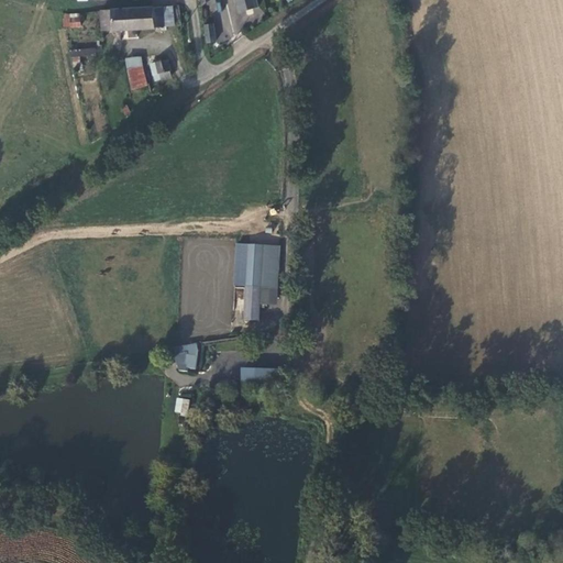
[(234,0),(238,13),(261,7),(258,0),(234,0)]
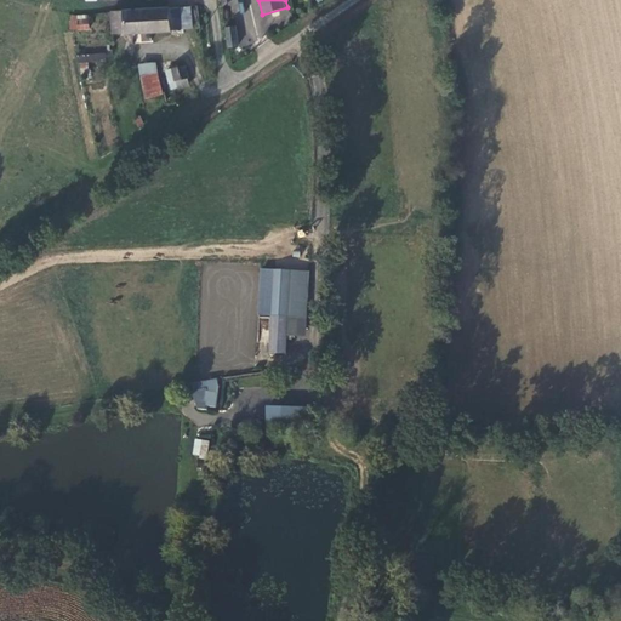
[(183,30),(183,6),(109,13),(113,38),(183,30)]
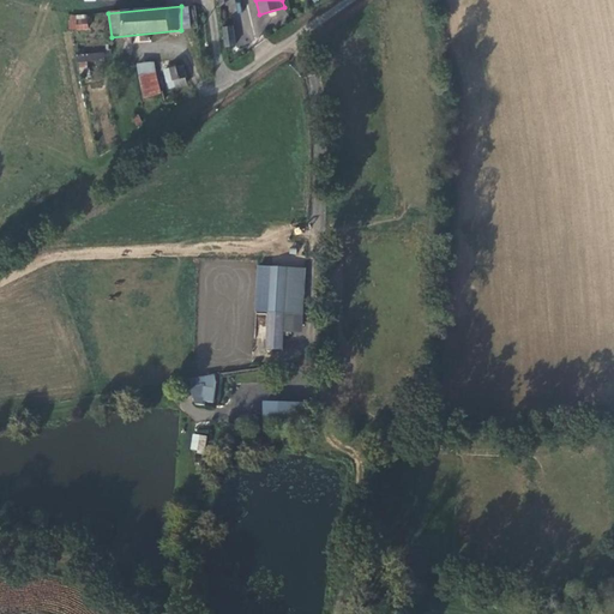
[(76,16),(77,28),(89,28),(88,16),(76,16)]
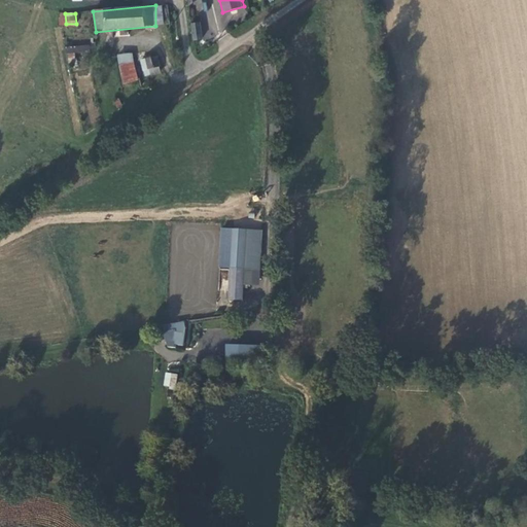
[(199,24),(191,25),(192,40),(200,39),(199,24)]
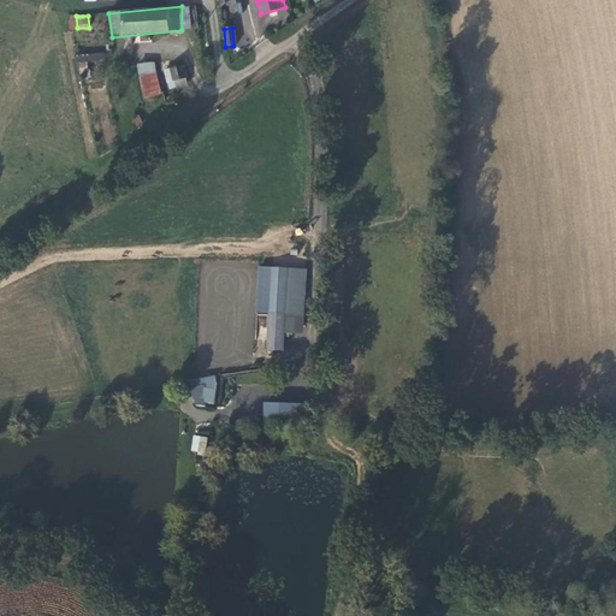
[(184,65),(170,65),(171,78),(175,78),(173,82),(176,86),(179,87),(182,86),(183,83),(183,81),(182,78),(184,78),(184,65)]
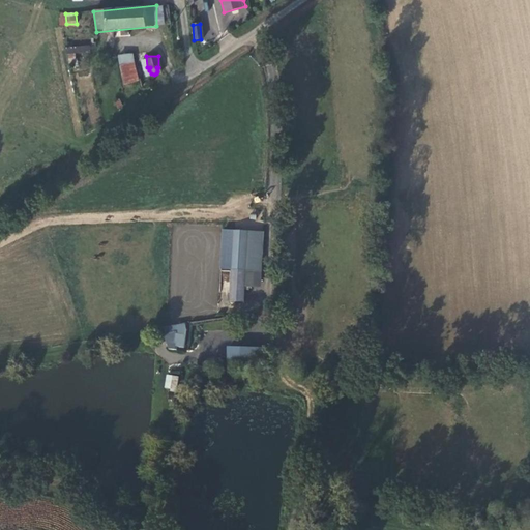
[(133,58),(120,59),(121,74),(133,72),(133,58)]
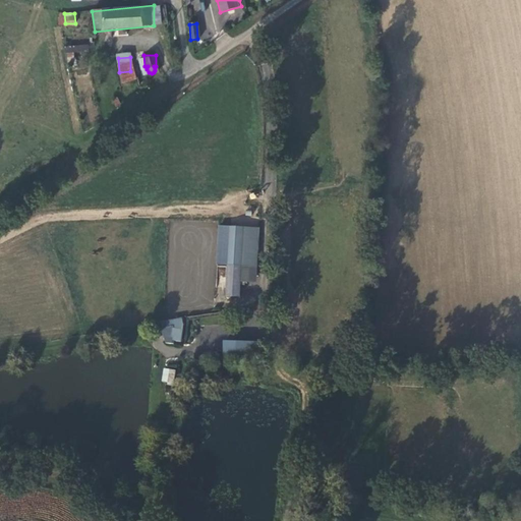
[(229,227),(228,296),(242,297),(242,281),(256,281),(257,227),(229,227)]
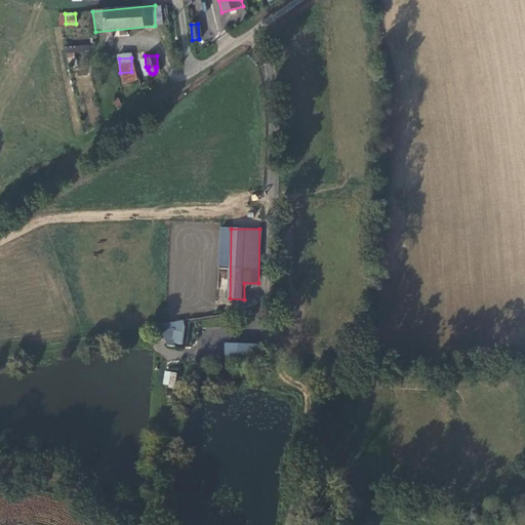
[(185,321),(164,324),(164,335),(168,347),(176,347),(176,345),(184,345),(185,332),(185,321)]
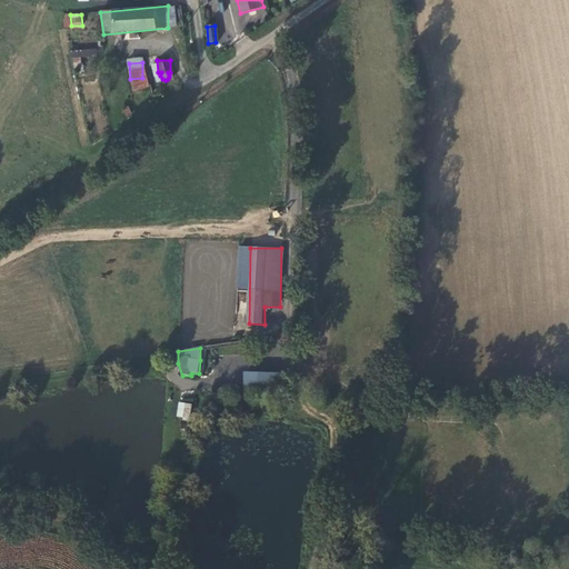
[(281,392),(282,372),(243,371),(242,391),(281,392)]
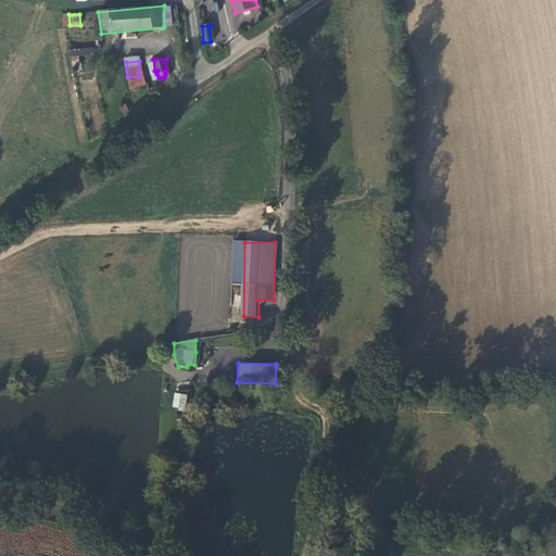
[(187,396),(177,395),(176,407),(186,408),(187,396)]
